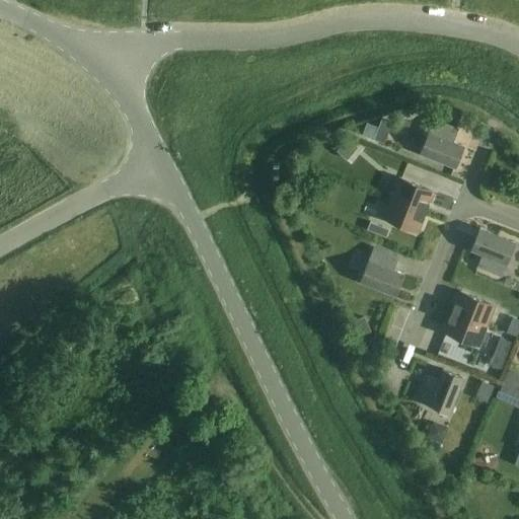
[(401,124),(404,105),(392,103),(389,122),(401,124)]
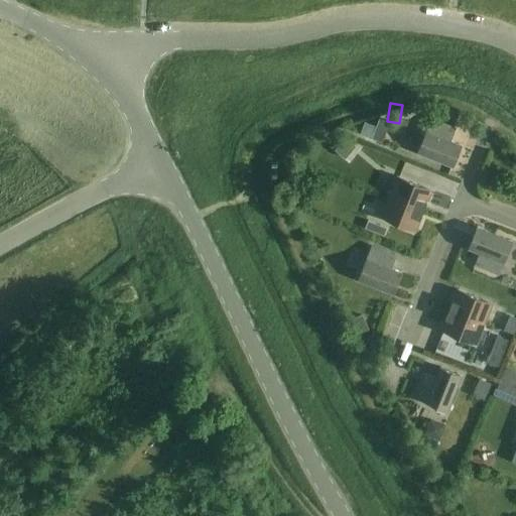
[(455,128),(431,119),(418,152),(453,166),(462,145),(449,141),(455,128)]
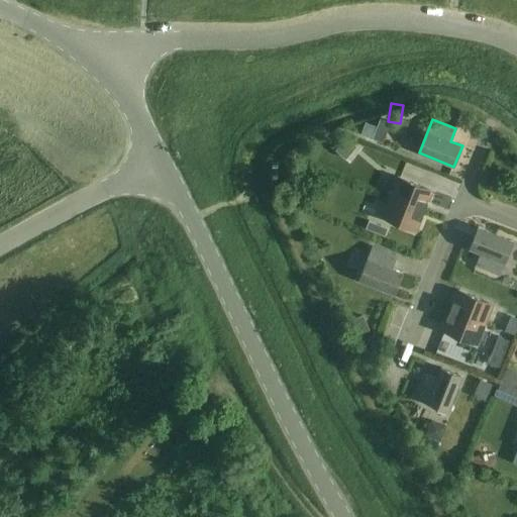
[(367,121),(362,132),(372,136),(381,140),(386,129),(376,125),(367,121)]
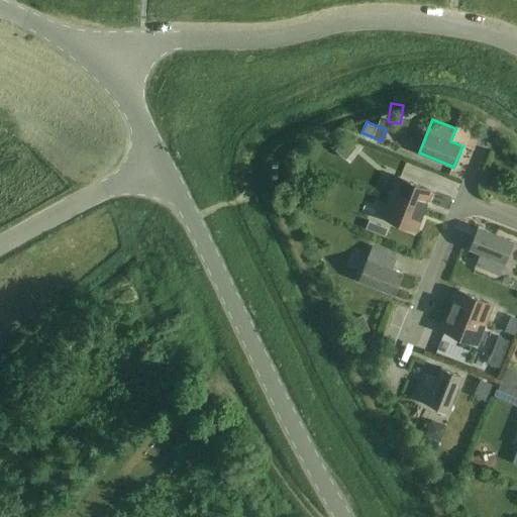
[(345,136),(336,147),(348,157),(357,146),(345,136)]
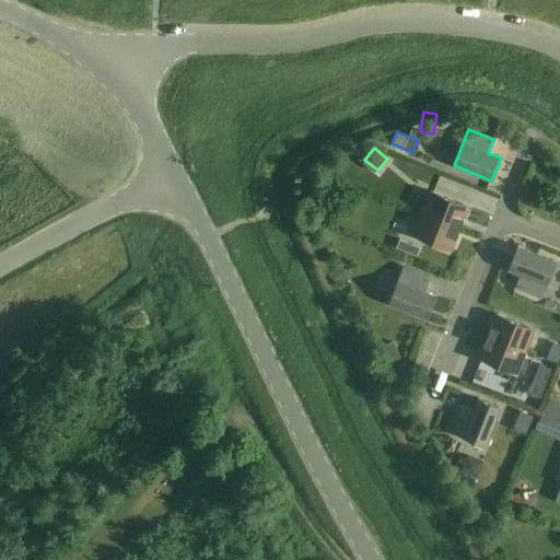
[(421,213),(459,229),(468,207),(430,191),(421,213)]
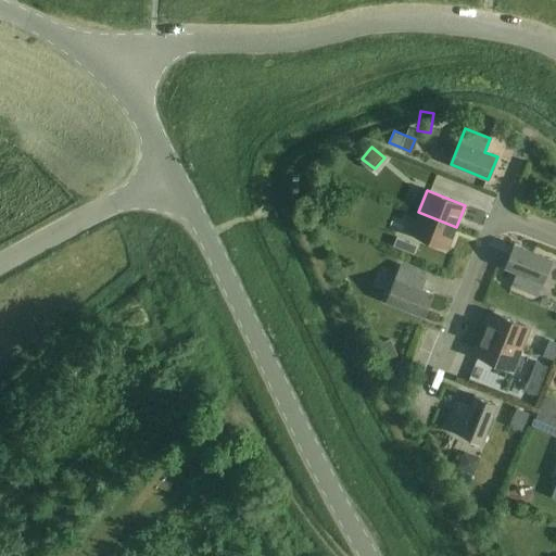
[(447,249),(456,227),(418,212),(409,234),(447,249)]
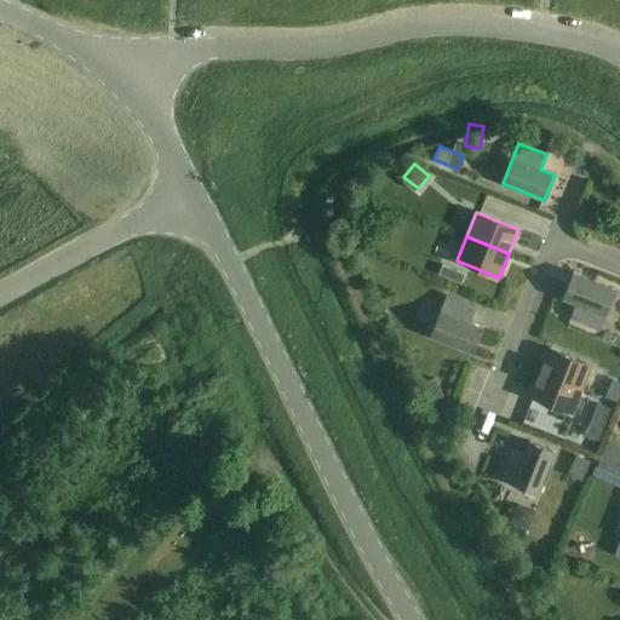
[(442,263),(438,273),(460,281),(464,273),(442,263)]
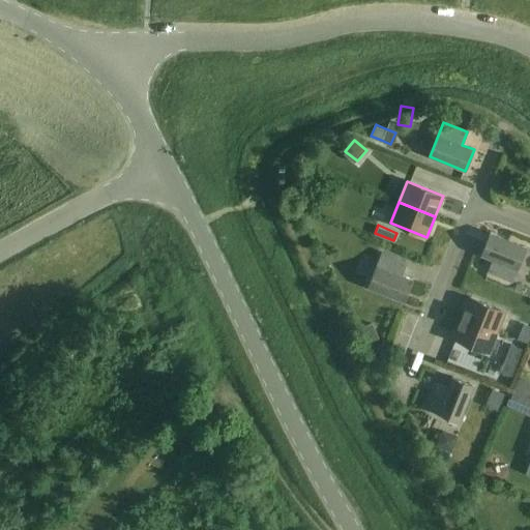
[(526,247),(490,233),(481,255),(493,259),(488,272),(512,282),(526,247)]
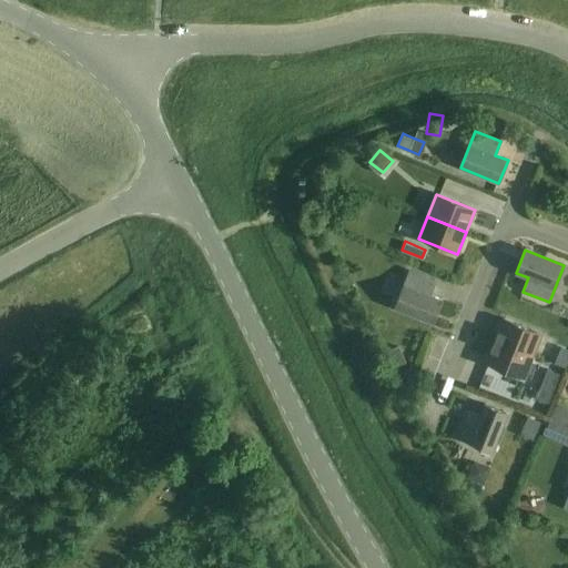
[(435,282),(409,271),(394,307),(433,323),(442,300),(429,295),(435,282)]
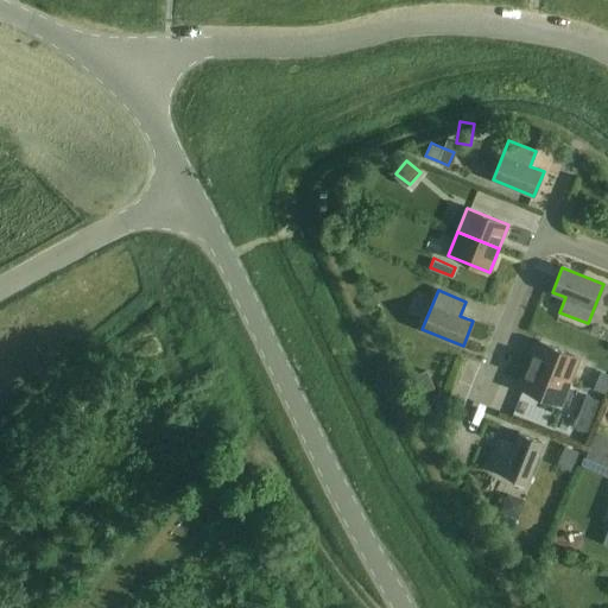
[(529,365),(570,381),(580,358),(538,341),(529,365)]
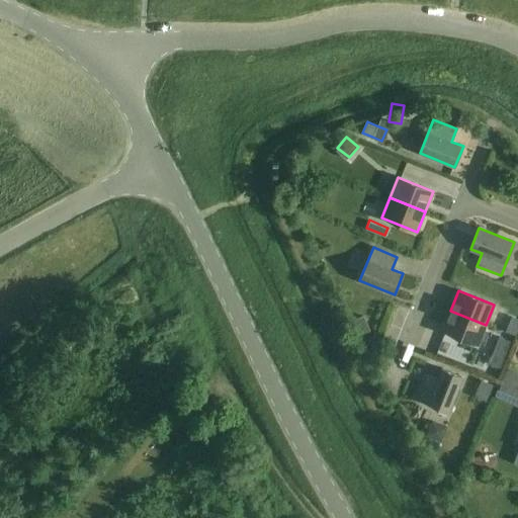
[(478,345),(486,325),(450,311),(442,331),(478,345)]
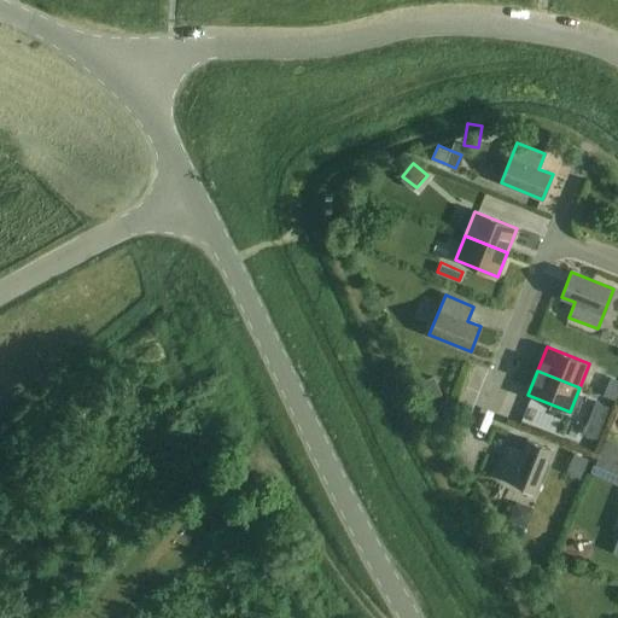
[(433,375),(421,382),(429,397),(441,391),(433,375)]
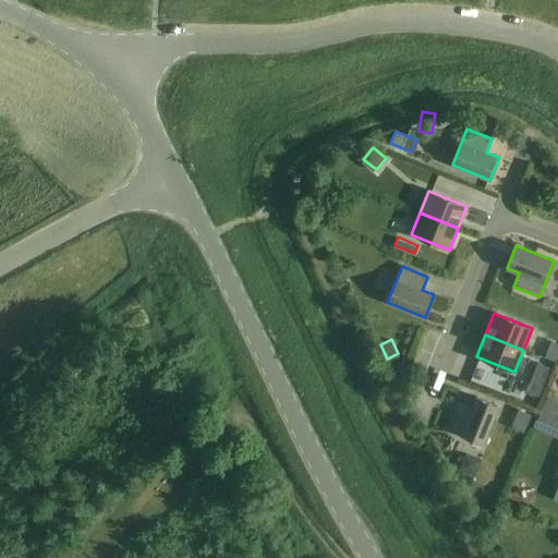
[(557,346),(553,343),(548,355),(557,360),(557,355),(557,346)]
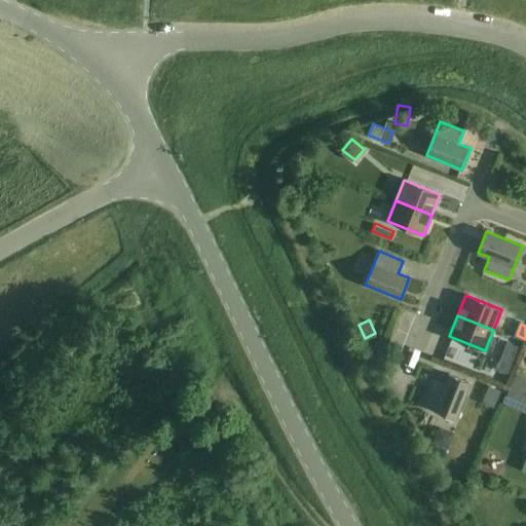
[(506,340),(501,353),(513,359),(518,345),(506,340)]
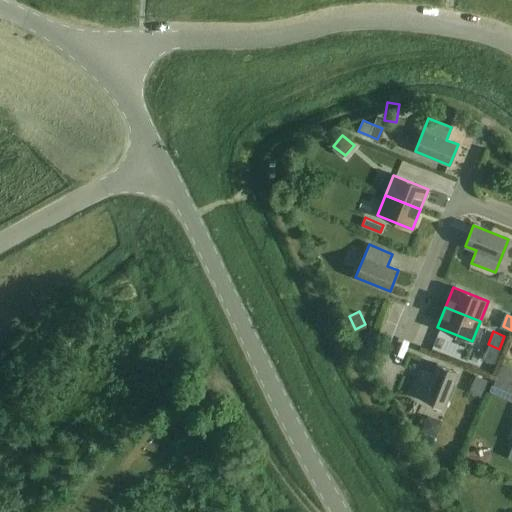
[(420,370),(411,394),(443,407),(457,372),(437,364),(432,375),(420,370)]
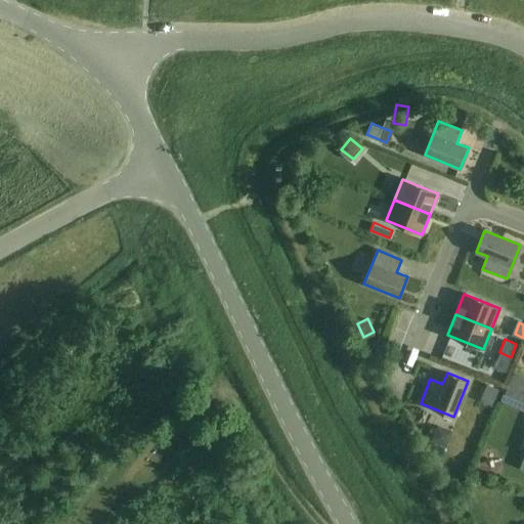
[(523,377),(513,373),(506,388),(521,394),(523,386),(523,377)]
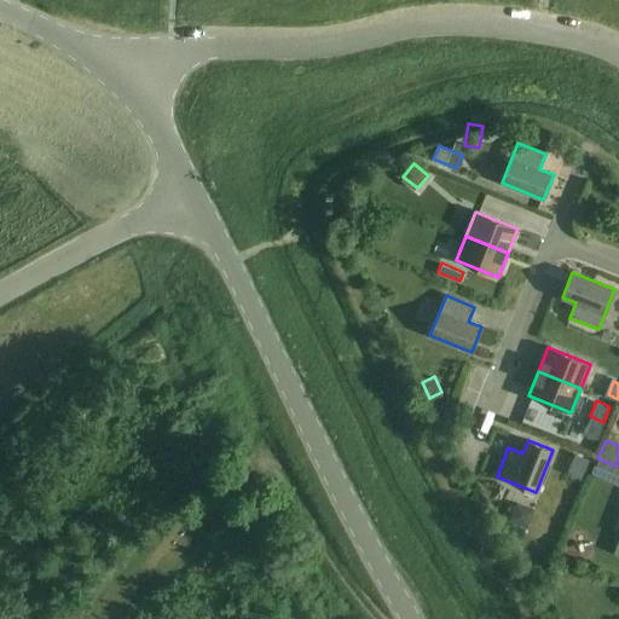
[(577,455),(570,472),(583,478),(590,460),(577,455)]
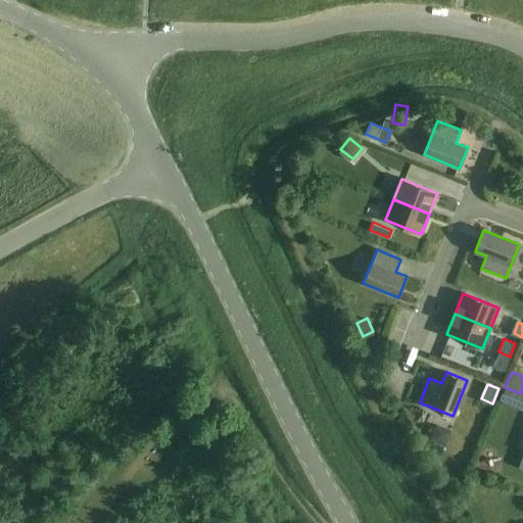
[(522,394),(520,393),(505,387),(500,401),(522,411),(522,408),(522,394)]
